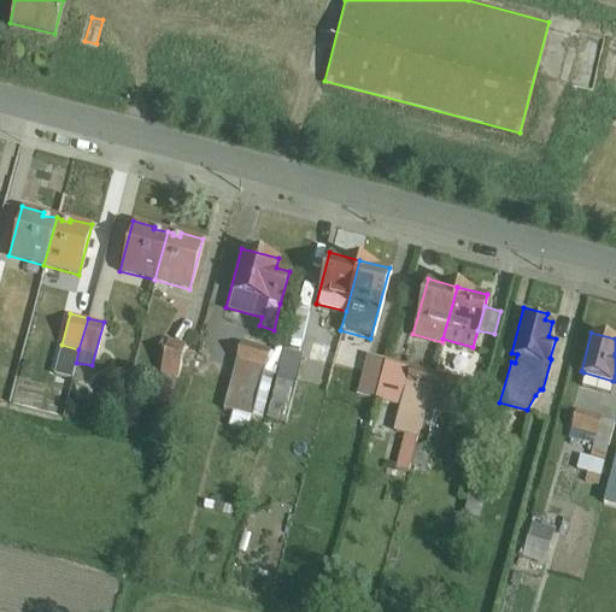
[(312,336),(306,355),(332,363),(338,342),(312,336)]
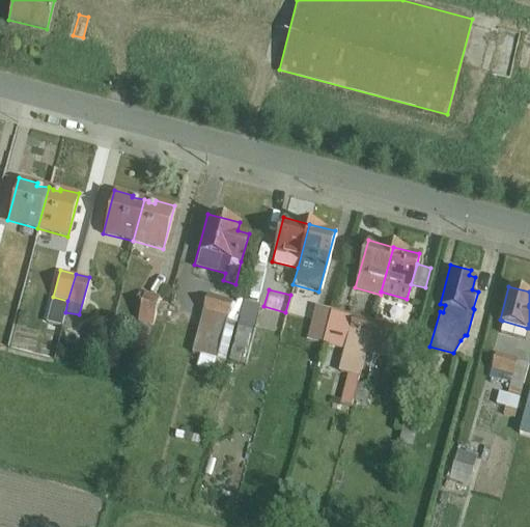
[(144,292),(137,319),(151,323),(159,295),(144,292)]
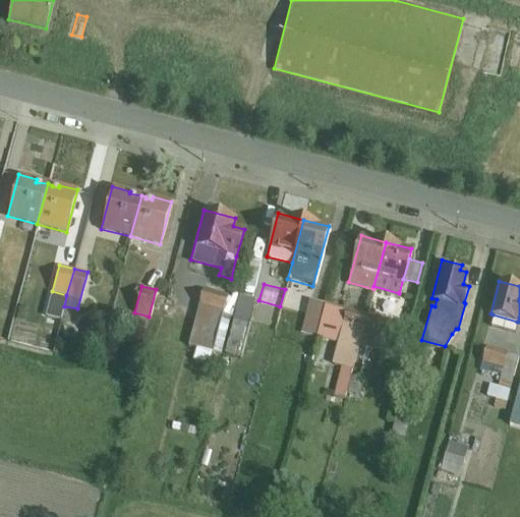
[(233,316),(238,294),(231,292),(230,295),(227,295),(228,293),(203,286),(188,343),(195,345),(192,356),(209,361),(212,349),(221,351),(230,314),(233,316)]
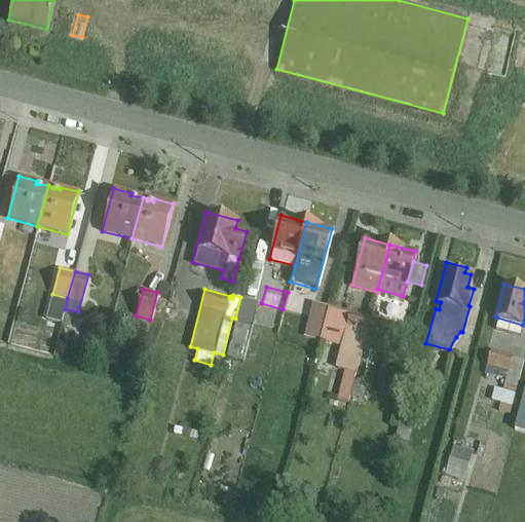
[(240,297),(235,319),(235,322),(251,325),(257,300),(240,297)]
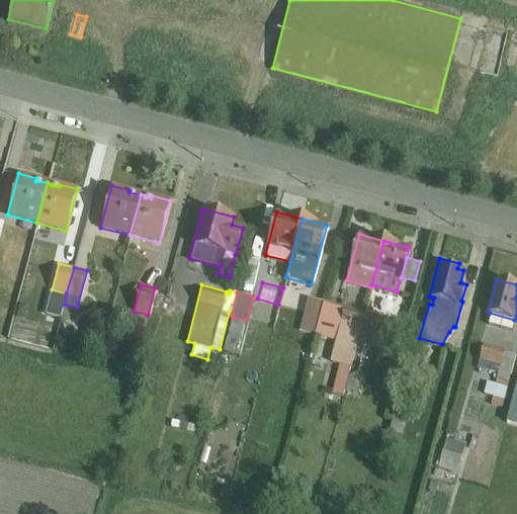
[(316,333),(324,300),(308,295),(298,328),(316,333)]
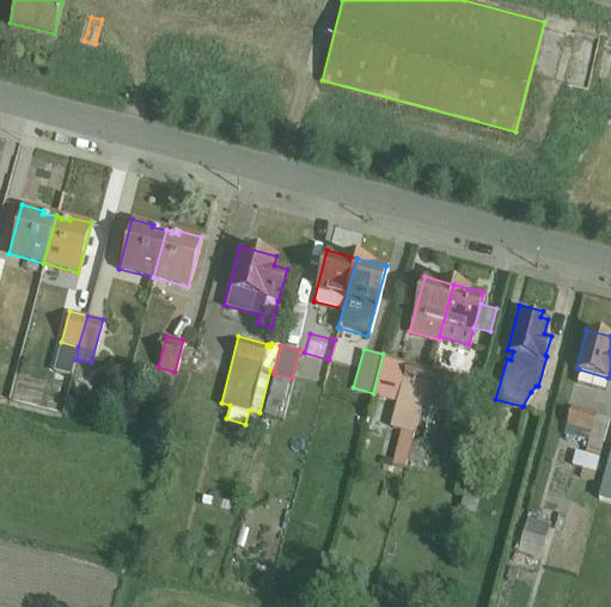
[(383,354),(373,393),(396,399),(390,424),(401,428),(391,461),(404,465),(407,458),(411,439),(422,398),(432,366),(384,353),(383,354)]
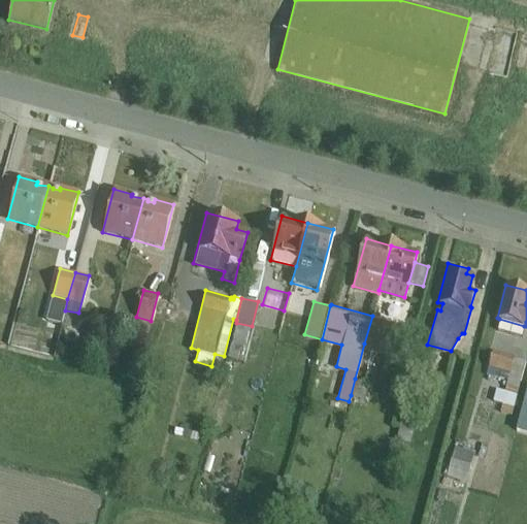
[(372,316),(364,344),(386,350),(393,322),(372,316)]
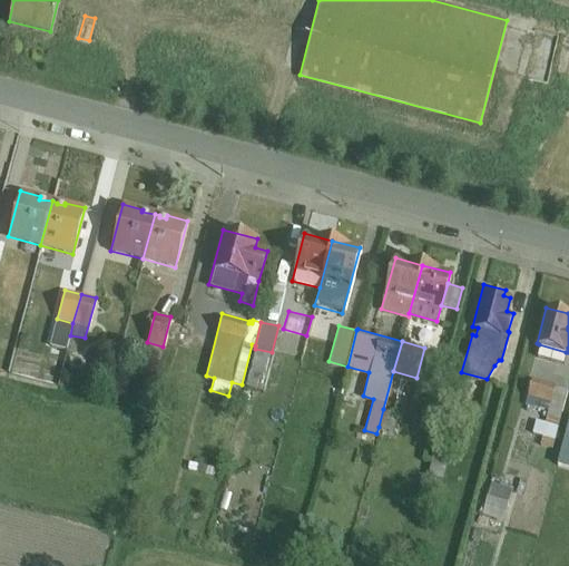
[(566,352),(539,344),(537,353),(562,361),(566,352)]
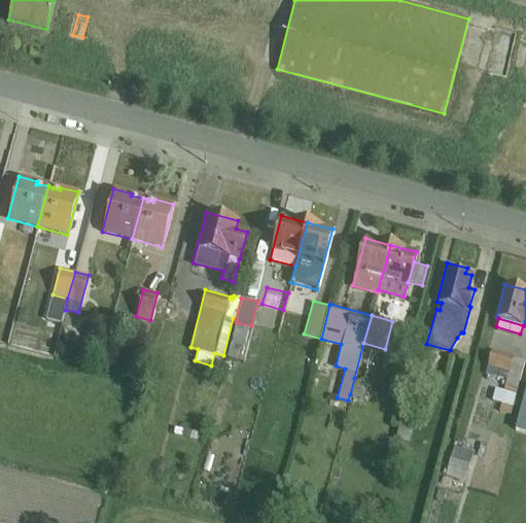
[(134,320),(130,336),(141,339),(145,322),(134,320)]
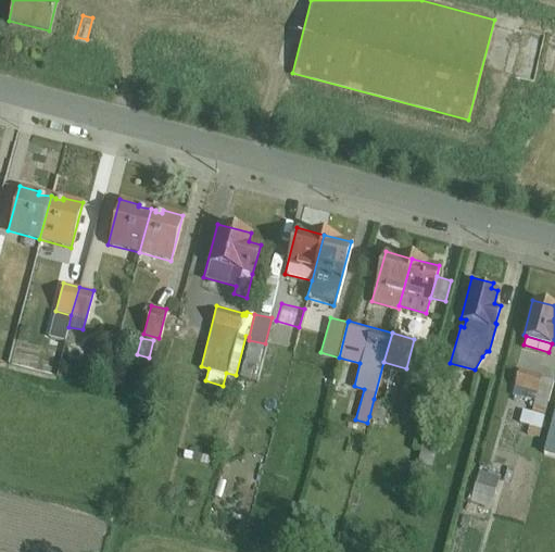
[(28,343),(23,363),(41,368),(46,349),(28,343)]
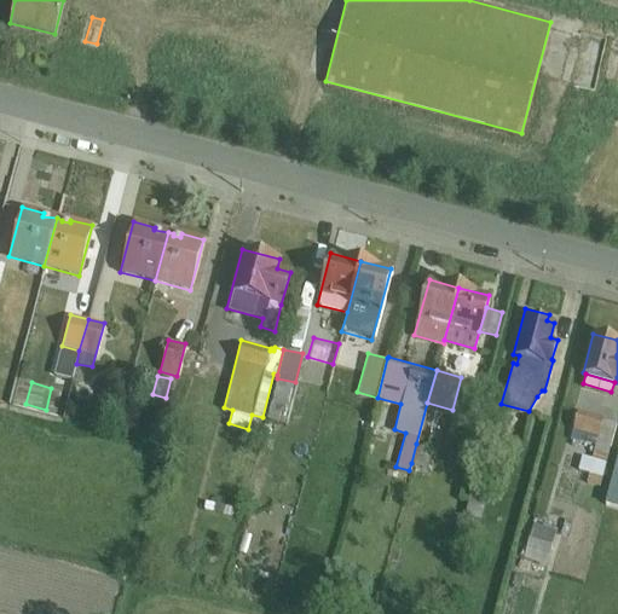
[(595,442),(602,418),(604,415),(577,409),(570,436),(595,442)]
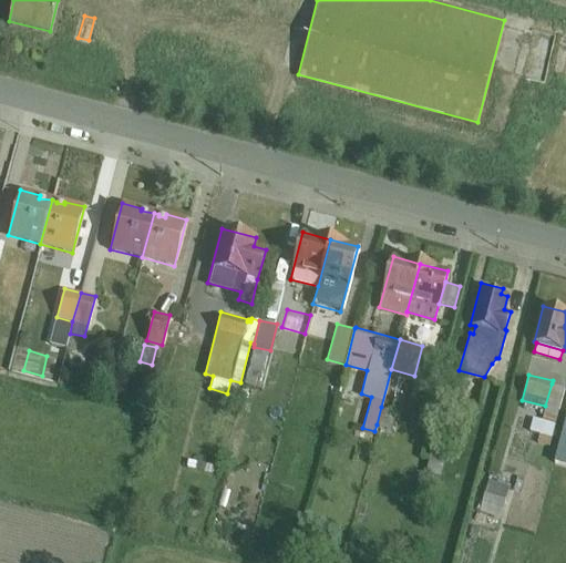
[(552,384),(545,406),(542,418),(533,416),(530,428),(538,431),(536,440),(548,443),(564,386),(552,384)]
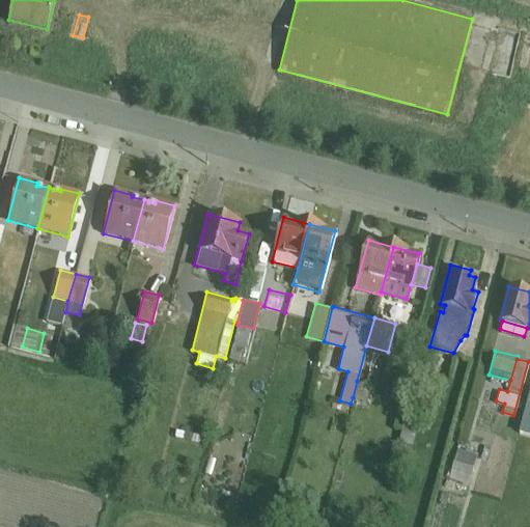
[(357,381),(353,397),(366,400),(370,385),(357,381)]
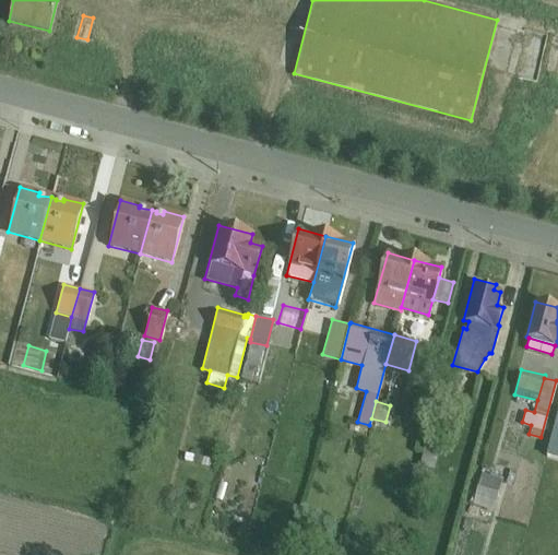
[(557,406),(545,453),(557,457),(557,406)]
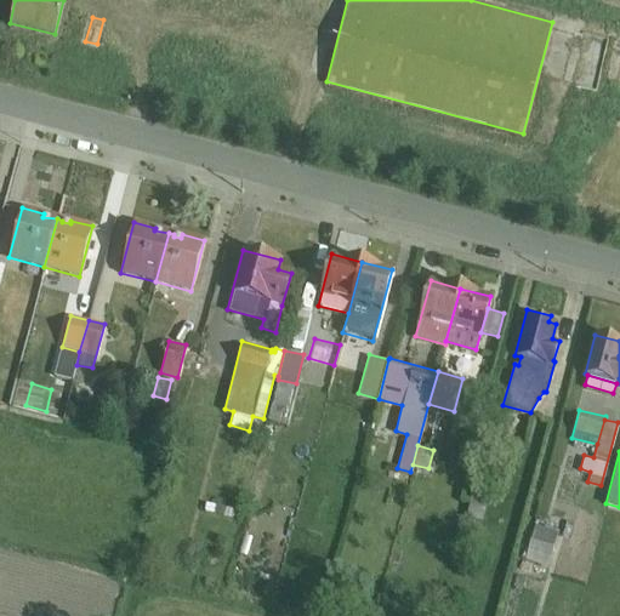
[(470,494),(465,514),(482,519),(487,498),(470,494)]
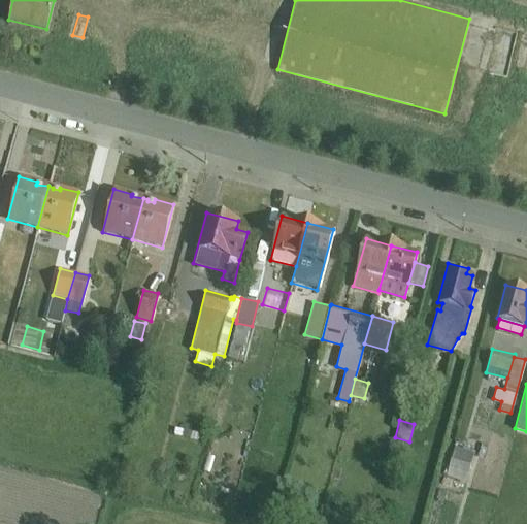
[(173,424),(172,431),(195,436),(196,429),(173,424)]
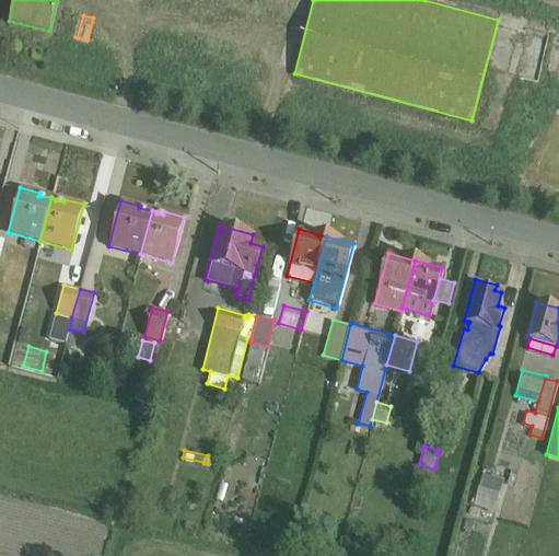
[(482,471),(473,501),(493,508),(503,477),(482,471)]
